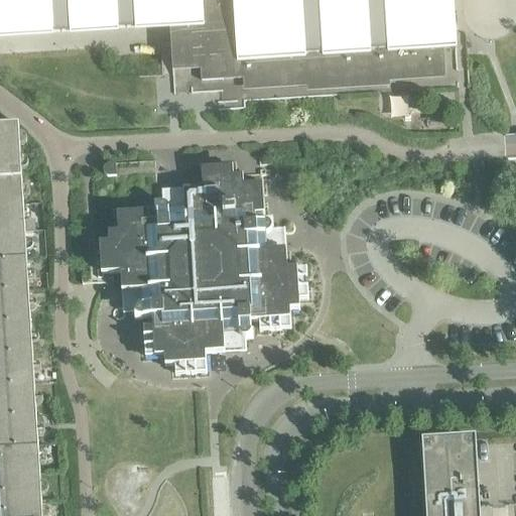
[(0,0),(0,38),(169,28),(171,76),(172,90),(174,90),(189,89),(190,93),(190,95),(219,93),(223,93),(224,103),(224,104),(242,103),(244,103),(333,98),(458,90),(457,73),(455,35),(452,0),(0,0)]
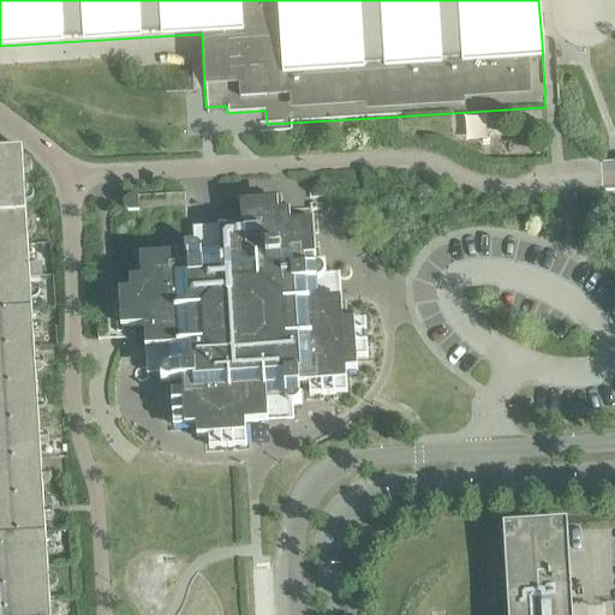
[(0,150),(0,614),(49,614),(22,150),(0,150)]
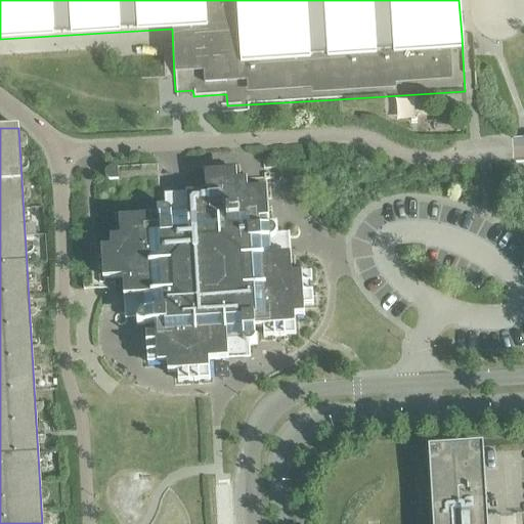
[(104,174),(104,175),(104,176),(104,177),(105,178),(105,179),(106,179),(106,180),(107,180),(108,180),(110,181),(111,181),(118,180),(117,168),(110,169),(108,169),(107,169),(106,170),(105,170),(105,171),(104,172),(104,173),(104,174)]
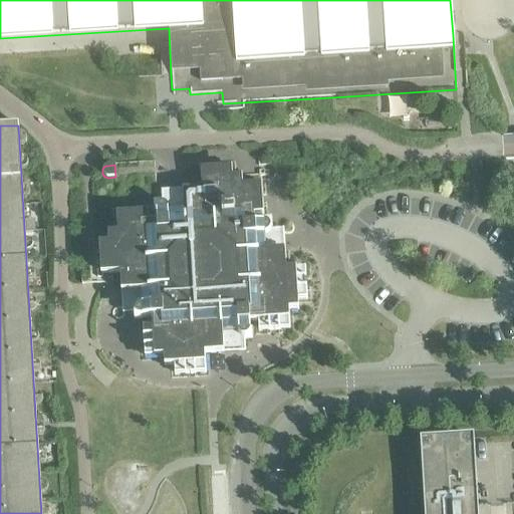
[(298,165),(274,167),(275,177),(298,175),(298,165)]
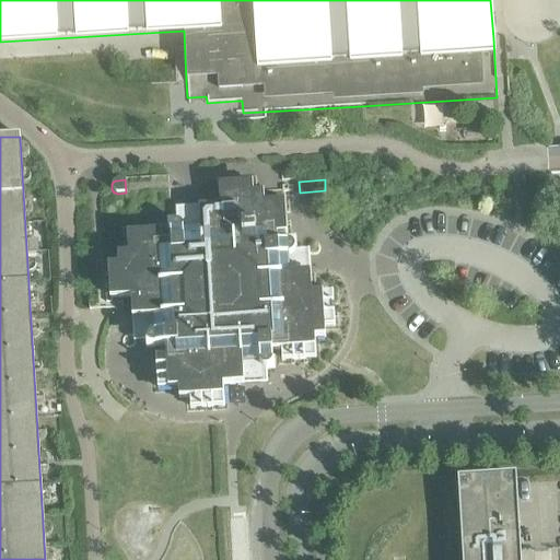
[(118,276),(108,276),(109,299),(130,298),(131,318),(142,317),(143,341),(147,341),(148,342),(148,345),(149,346),(150,347),(151,347),(153,348),(154,348),(165,347),(165,356),(158,357),(155,359),(156,388),(159,389),(178,389),(178,397),(181,399),(189,399),(189,407),(191,409),(221,408),(223,405),(222,386),(241,385),(243,383),(243,375),(266,373),(266,370),(267,370),(269,369),(270,368),(271,366),(271,365),(272,364),(272,362),(271,352),(281,351),(281,360),(283,361),(313,360),(315,358),(314,339),(322,338),(324,336),(324,327),(331,327),(334,325),(333,295),(330,294),(311,294),(310,276),(307,273),(299,275),(298,251),(294,251),(294,249),(293,247),(292,246),(291,245),(290,245),(289,244),(287,244),(277,245),(276,235),(284,235),(287,233),(283,191),(242,194),(241,183),(220,185),(218,187),(219,206),(198,207),(199,218),(175,219),(176,223),(168,223),(170,241),(150,242),(149,231),(129,232),(126,235),(128,254),(119,254),(117,256),(118,276)]
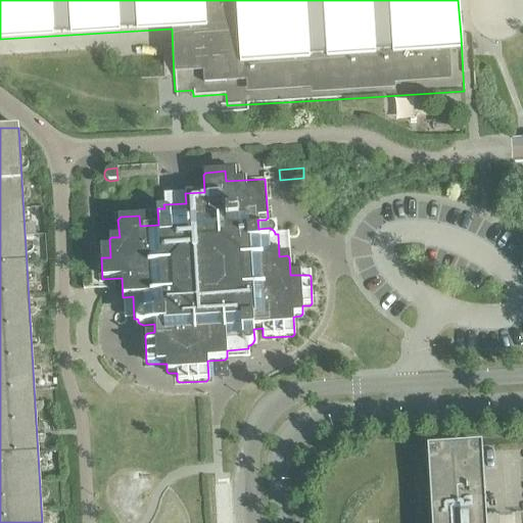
[(430,522),(522,522),(522,512),(485,514),(481,454),(481,450),(427,455),(430,522)]
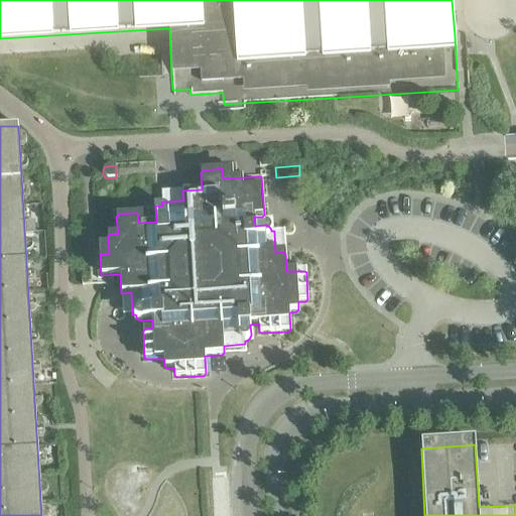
All buildings are outlined.
